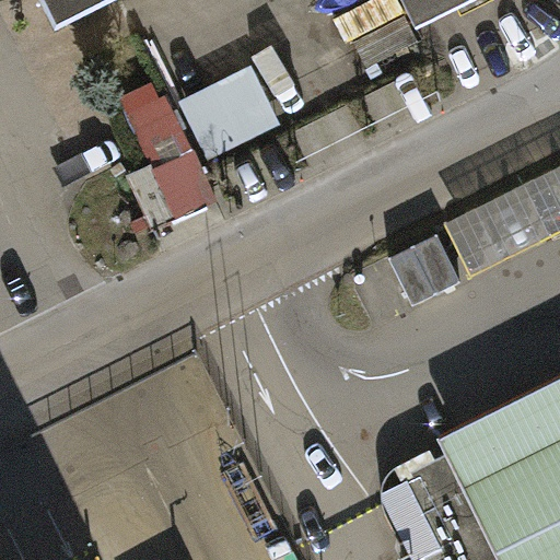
[(43,0),(57,27),(112,0),(405,0),(418,26),(469,0),(43,0)]
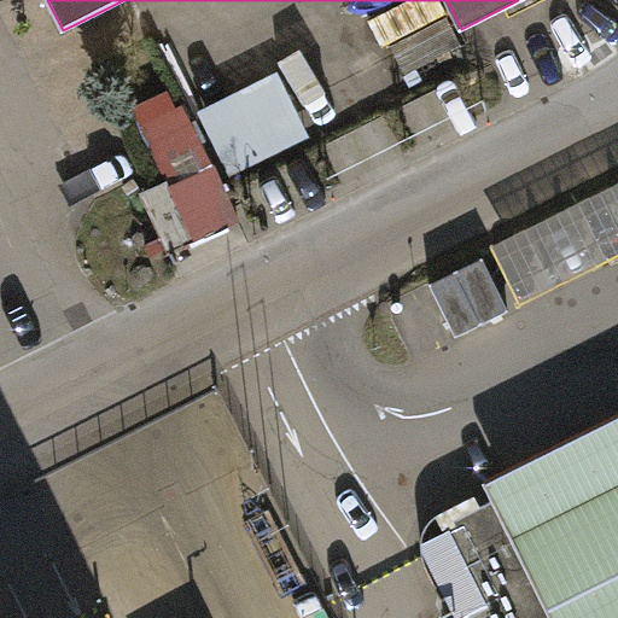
[(278,73),(198,112),(231,178),(310,138),(278,73)]
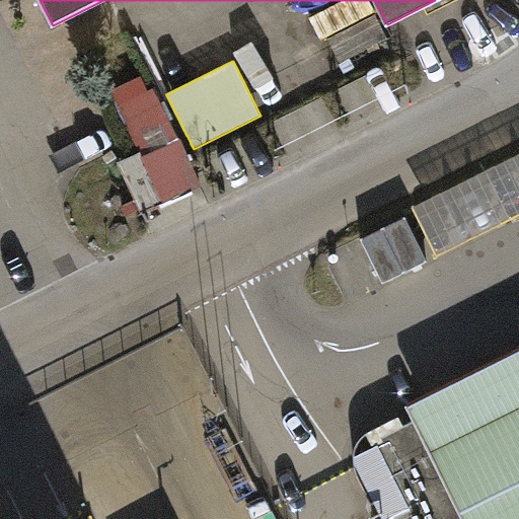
[(119,163),(142,213),(201,186),(180,140),(142,157),(140,153),(119,163)]
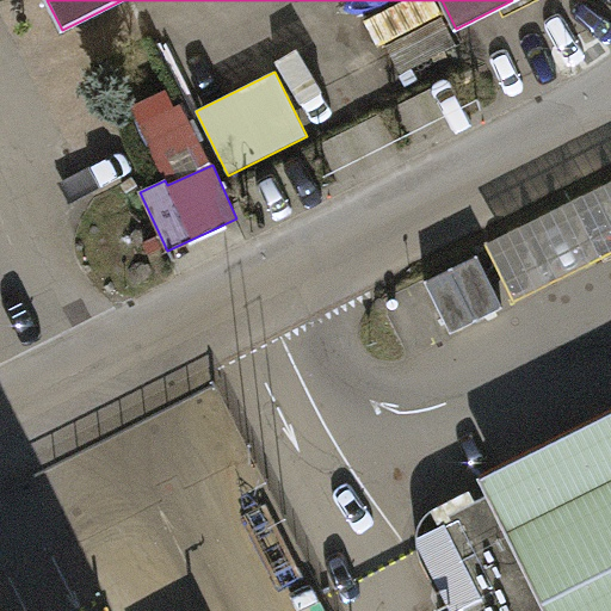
[(514,302),(610,254),(610,181),(486,245),(514,302)]
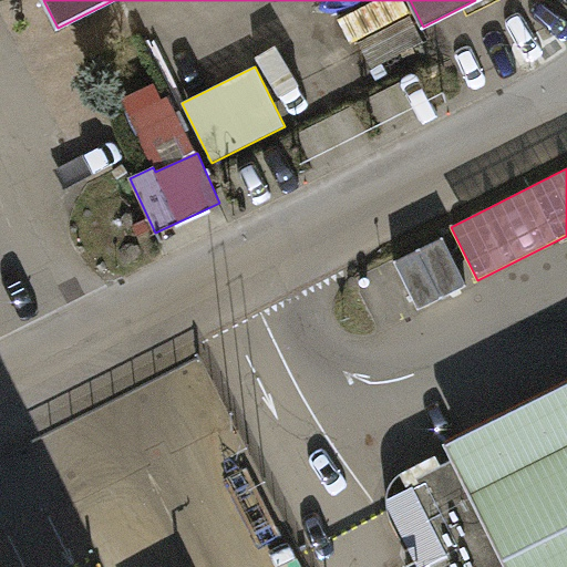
[(394,260),(419,310),(467,286),(443,236),(394,260)]
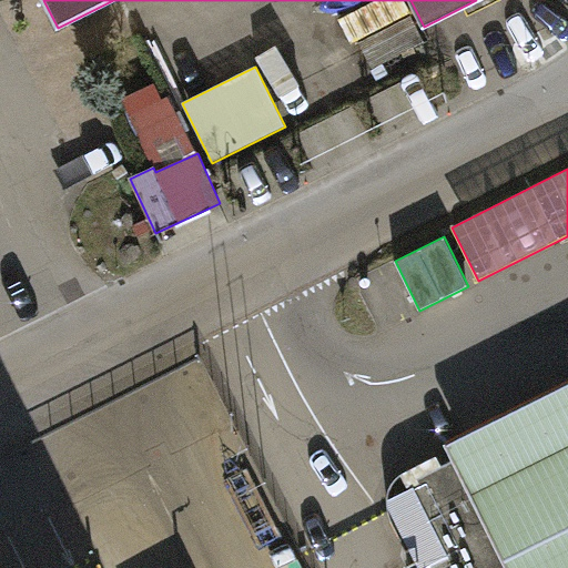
[(518,567),(567,567),(567,383),(445,444),(453,459),(462,455),(518,567)]
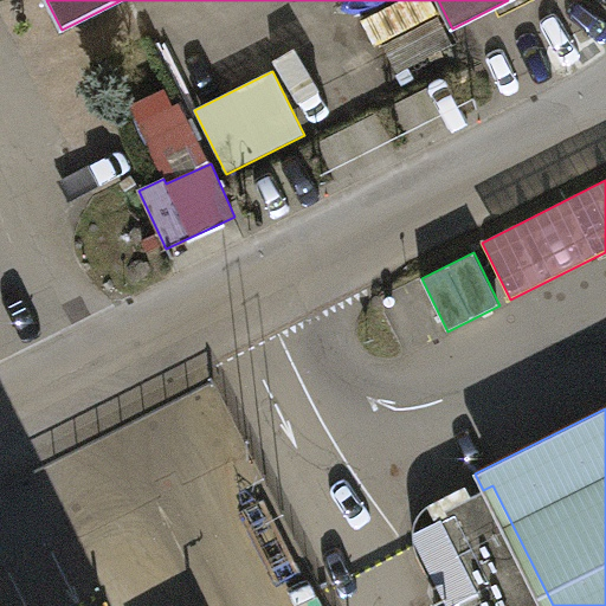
[(553,605),(492,485),(483,490),(434,514),(439,523),(413,536),(431,572),(458,559),(475,593),(450,605),(553,605)]
